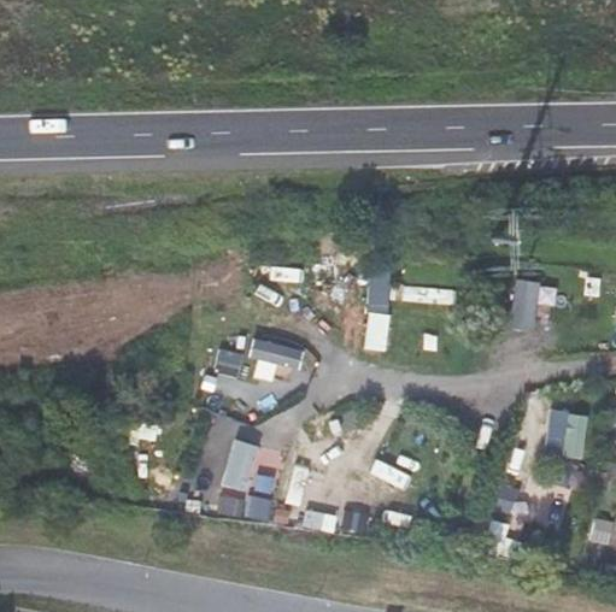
[(523,278),(522,329),(540,329),(541,280),(523,278)]
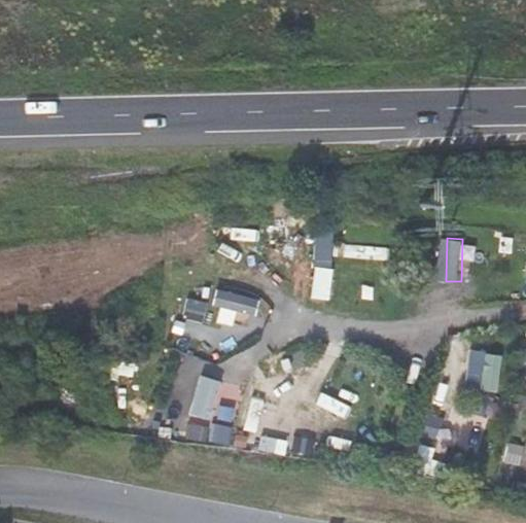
[(315,269),(310,302),(328,305),(334,272),(315,269)]
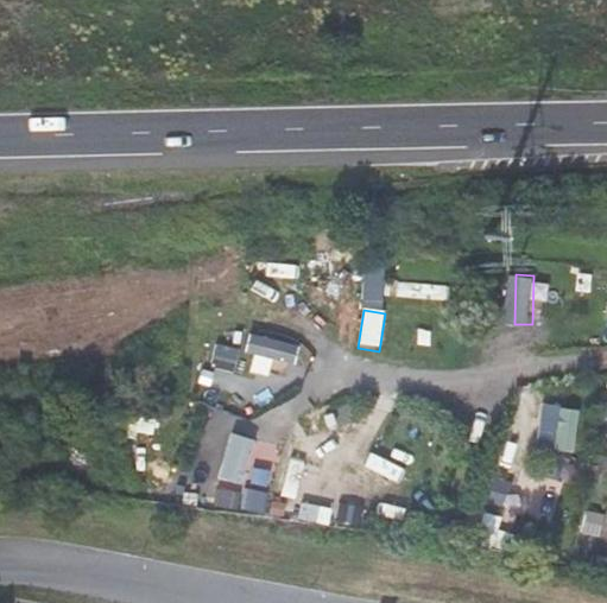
[(538,446),(575,449),(579,407),(541,405),(538,446)]
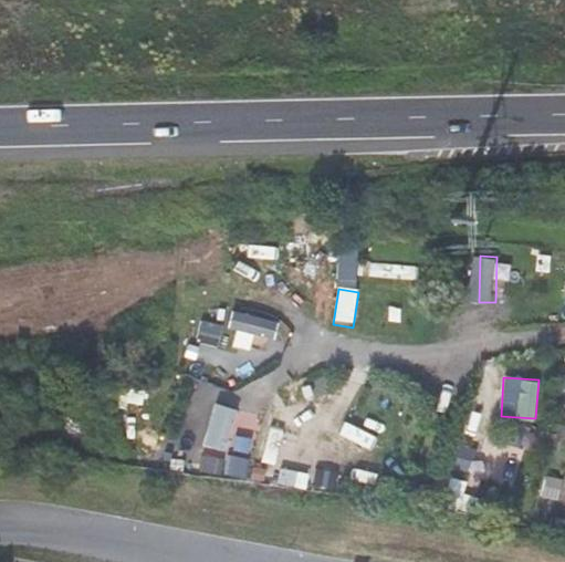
[(215,403),(201,446),(225,453),(238,409),(215,403)]
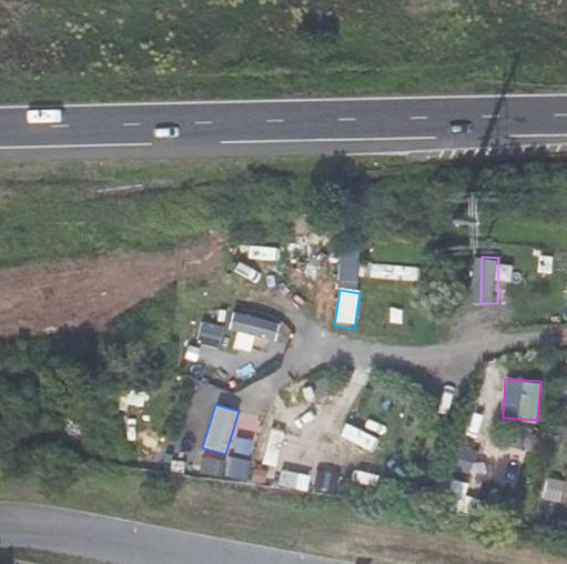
[(345,425),(341,437),(371,449),(375,436),(345,425)]
